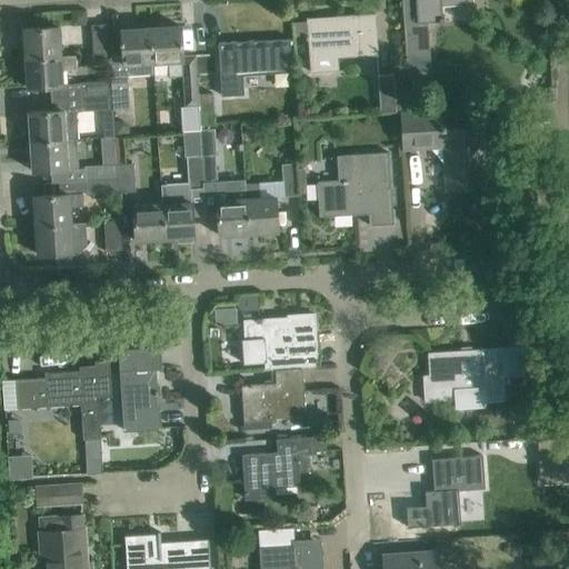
[(401,0),(408,89),(426,87),(426,78),(431,78),(428,25),(443,23),(442,7),(472,5),(471,0),(401,0)]
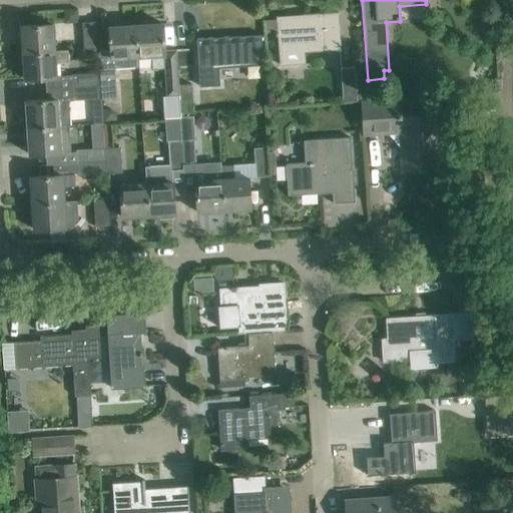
[(305,66),(305,53),(341,51),(338,13),(277,17),(280,67),(305,66)]
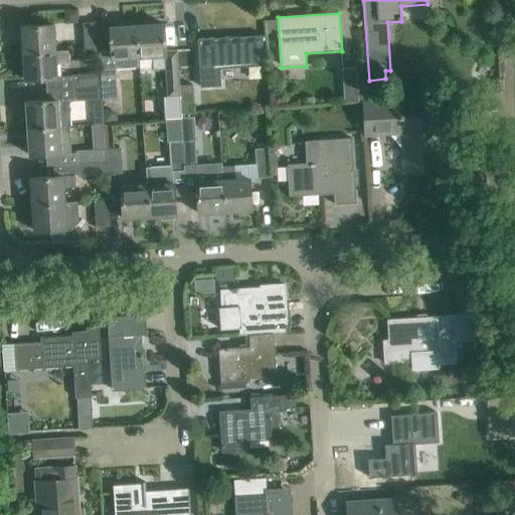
[(99,48),(99,42),(98,22),(82,23),(83,49),(99,48)]
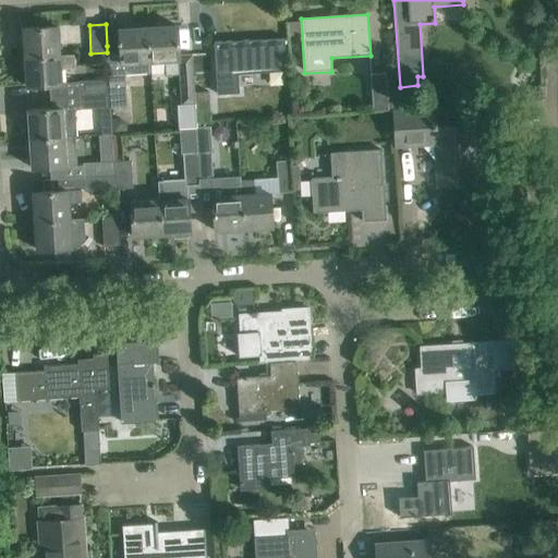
[(58,26),(23,28),(25,58),(59,56),(59,48),(58,26)]
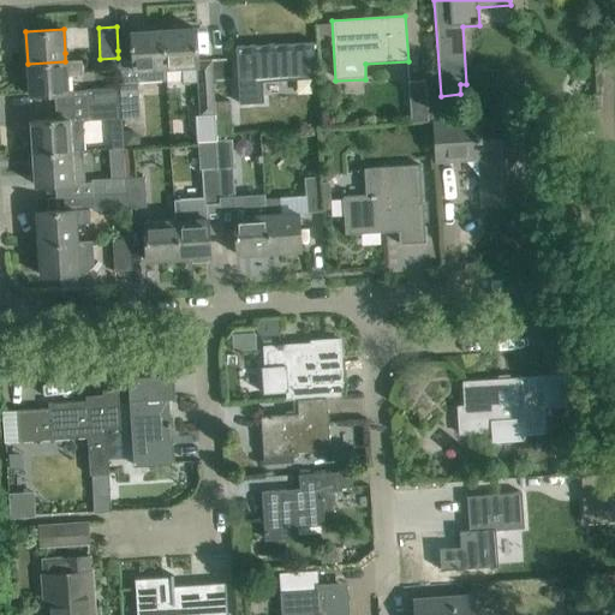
[(195,29),(162,31),(165,67),(183,67),(183,83),(197,82),(199,115),(215,114),(214,105),(212,60),(197,61),(195,29)]
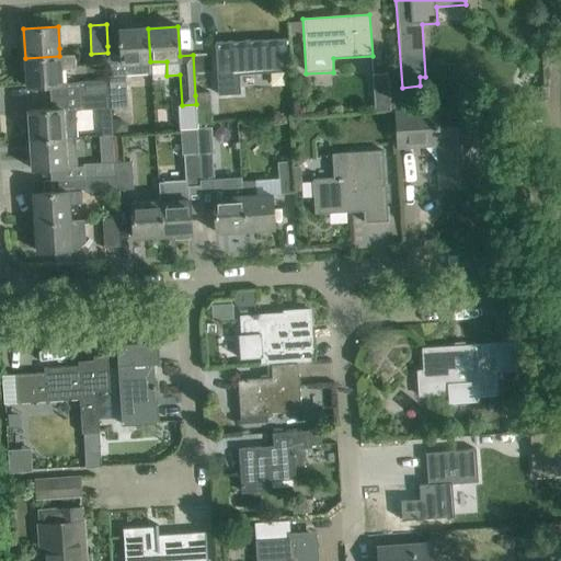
[(150,61),(148,29),(119,30),(121,41),(118,41),(118,44),(121,44),(122,64),(122,75),(151,73),(150,61)]
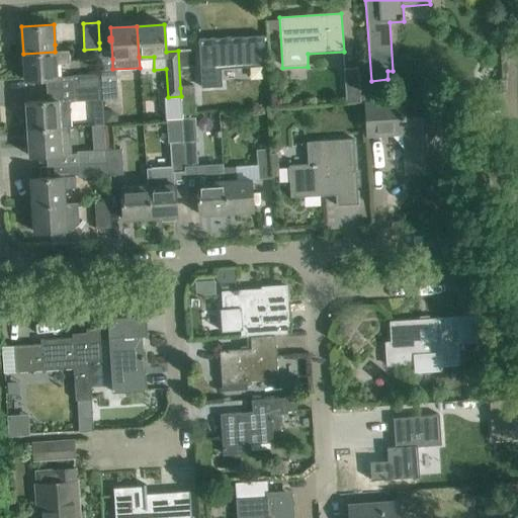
[(257,68),(256,57),(255,36),(198,39),(201,87),(221,86),(221,70),(257,68)]
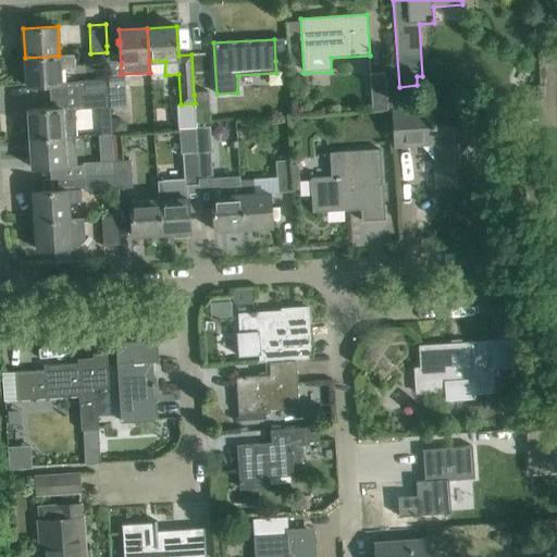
[(59,56),(25,58),(27,86),(61,84),(60,67),(76,66),(75,54),(59,56)]
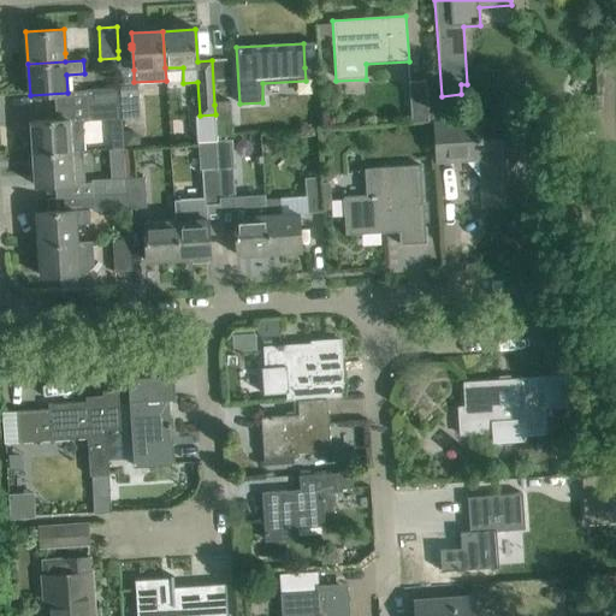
[(410,82),(413,123),(431,122),(430,101),(427,81),(410,82)]
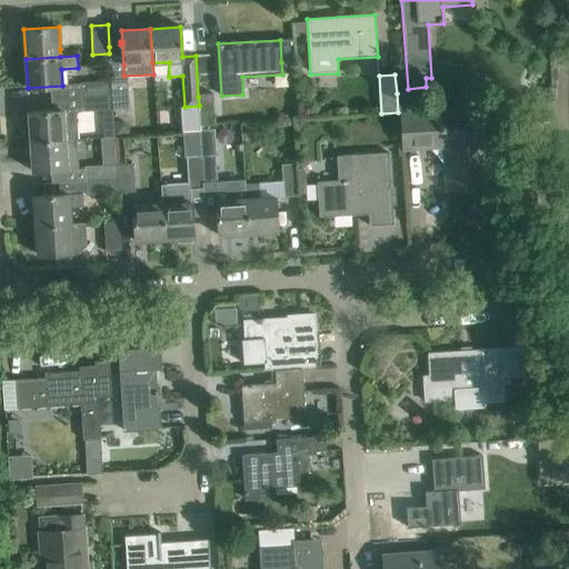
[(81,82),(79,82),(80,97),(112,95),(111,80),(81,82)]
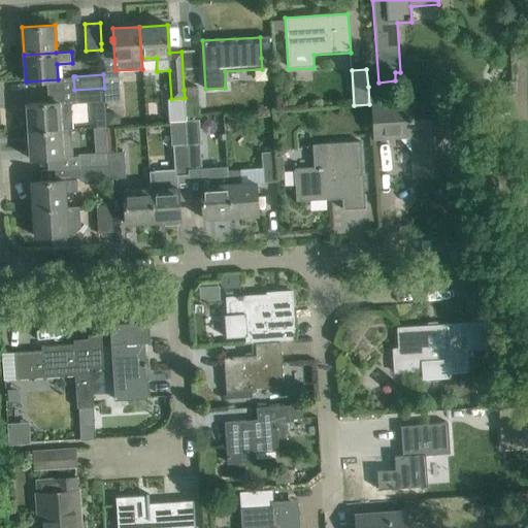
[(104,88),(105,100),(120,99),(119,74),(103,74),(104,88)]
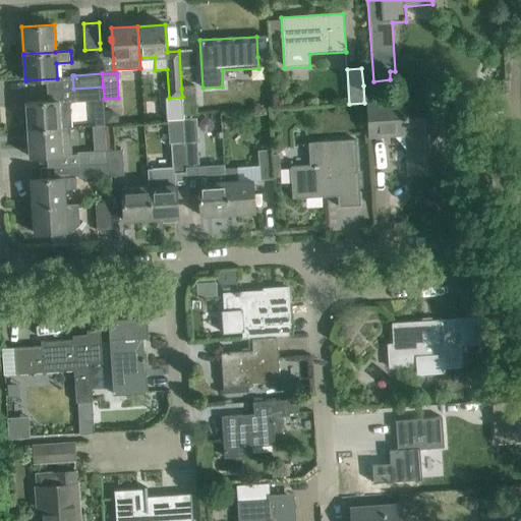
[(371,85),(363,85),(364,103),(374,102),(373,85),(371,85)]
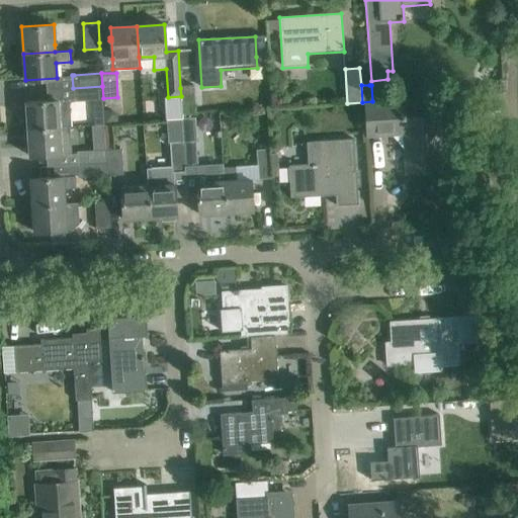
[(102,86),(73,88),(74,100),(103,98),(102,86)]
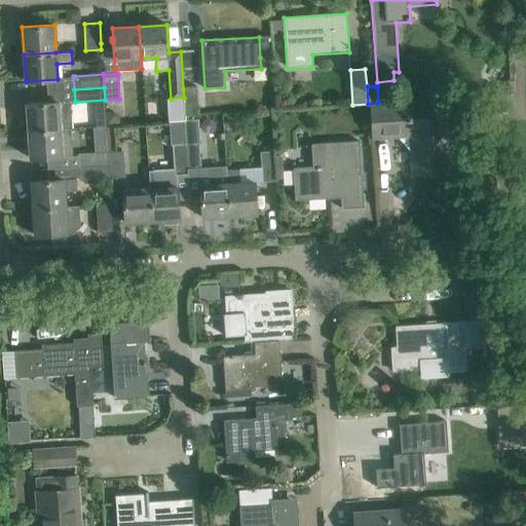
[(183,89),(184,98),(185,116),(197,115),(196,88),(183,89)]
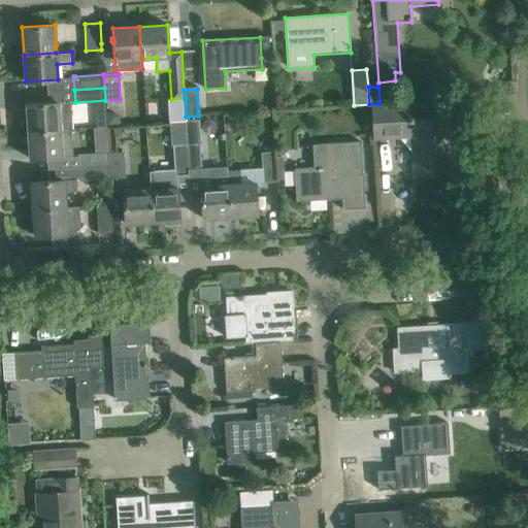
[(509,101),(497,102),(498,114),(510,113),(509,101)]
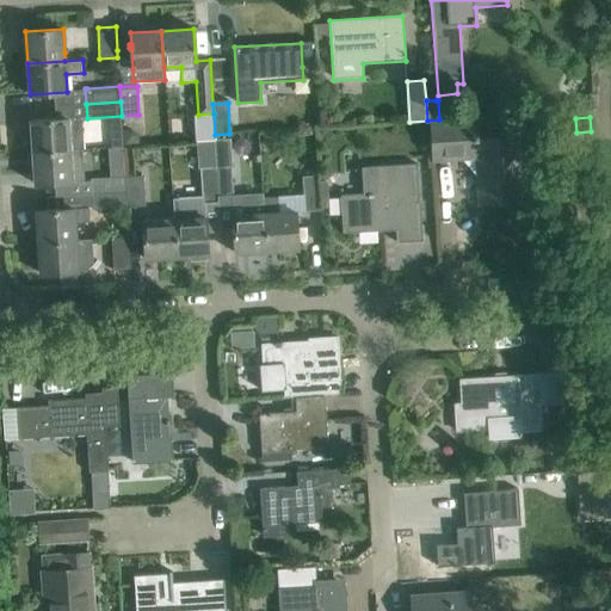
[(82,118),(31,121),(34,152),(82,149),(84,149),(82,118)]
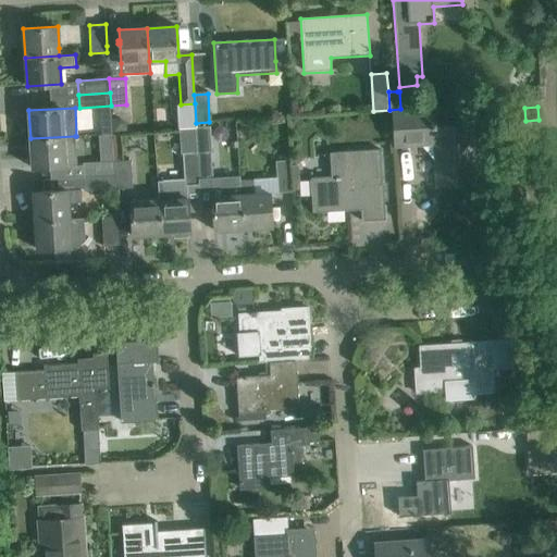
[(433,108),(392,111),(393,139),(434,136),(435,146),(437,186),(474,184),(470,125),(434,127),(433,108)]
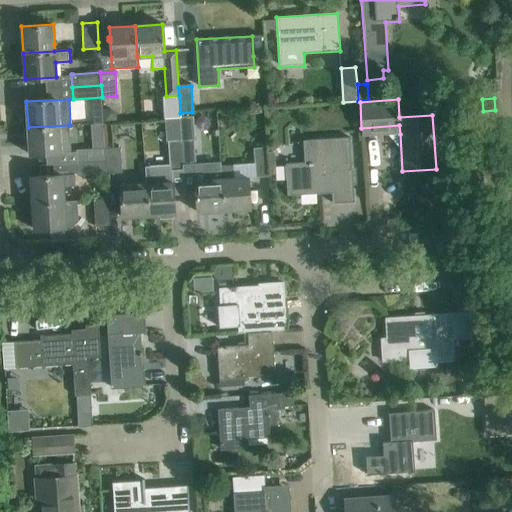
[(117,110),(103,110),(104,123),(117,123),(117,110)]
